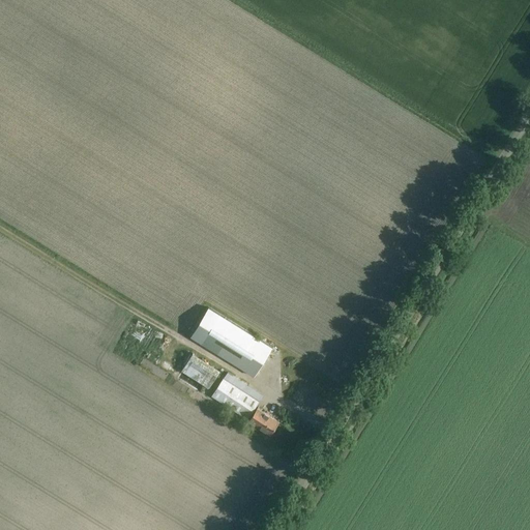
[(206,308),(187,336),(249,378),(268,349),(206,308)]
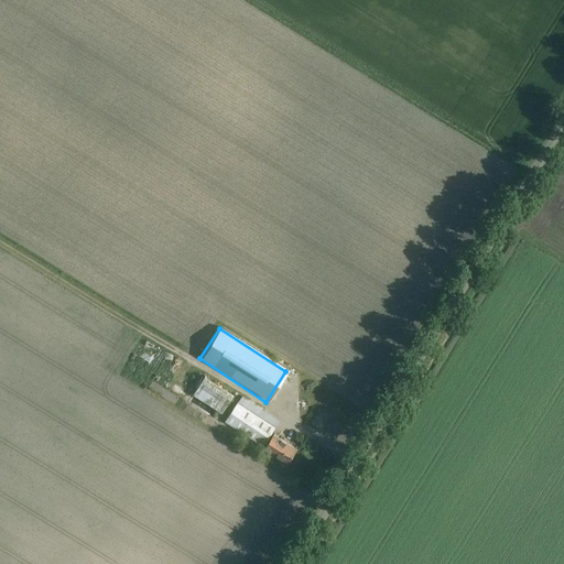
[(136,359),(127,368),(136,377),(144,367),(136,359)]
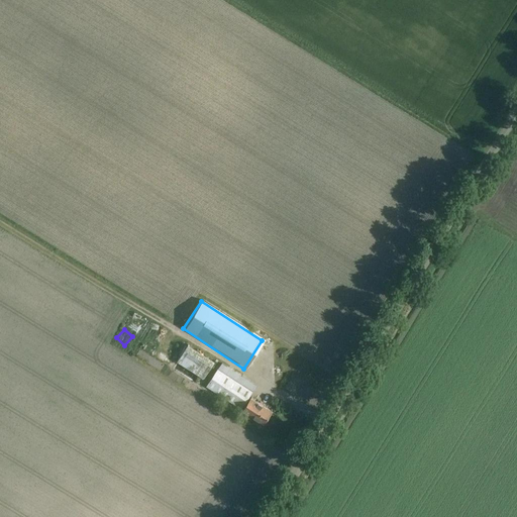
[(215,363),(189,345),(179,363),(204,379),(215,363)]
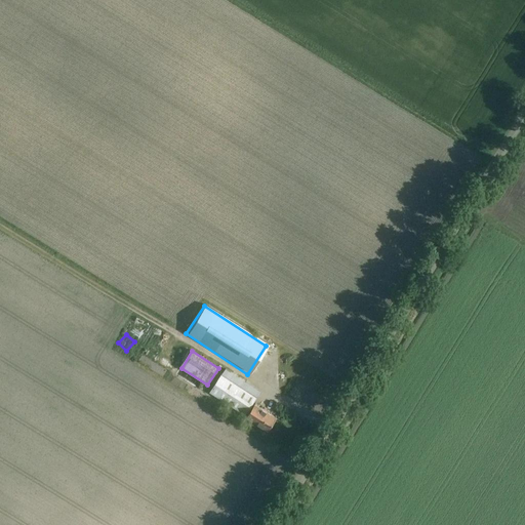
[(261,392),(226,368),(210,392),(246,415),(261,392)]
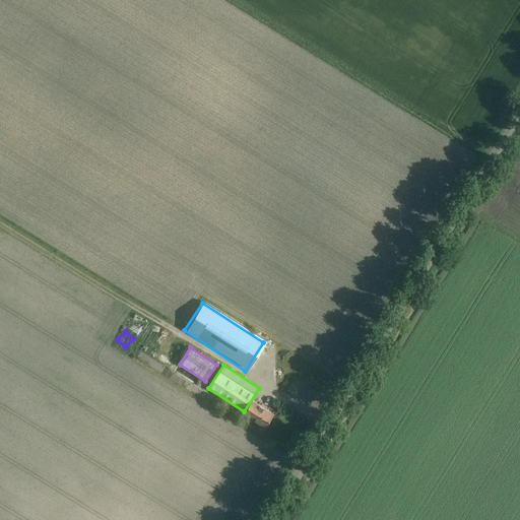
[(288,371),(281,379),(285,382),(293,375),(288,371)]
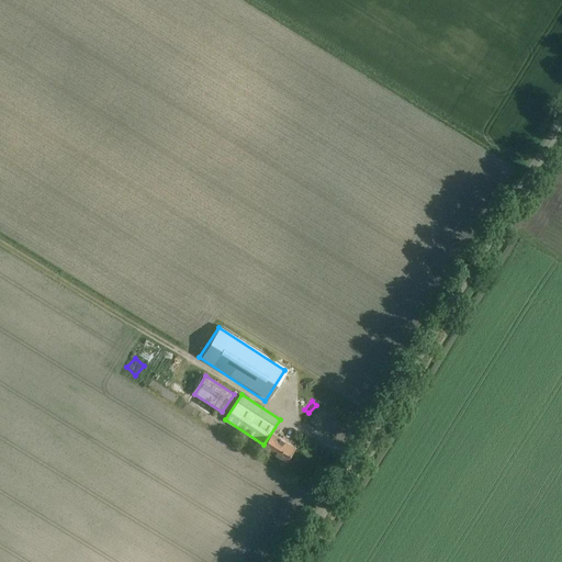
[(296,447),(273,431),(265,446),(288,460),(296,447)]
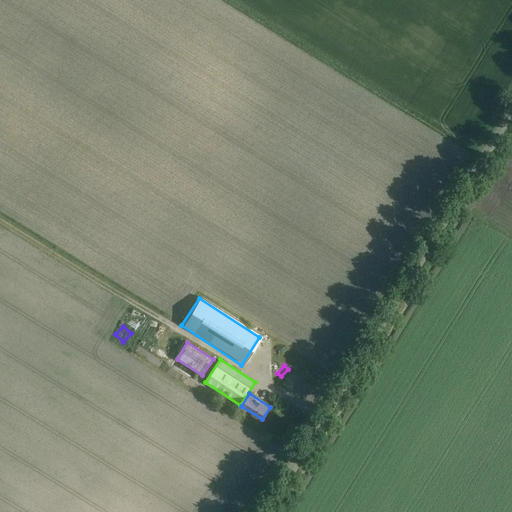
All buildings are outlined.
